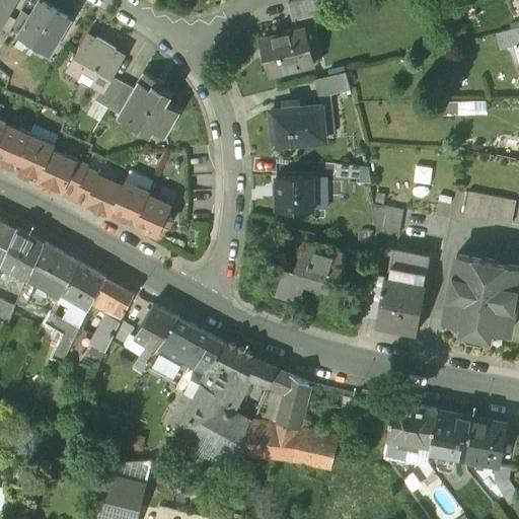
[(0,0),(0,22),(5,14),(13,0),(0,0)]
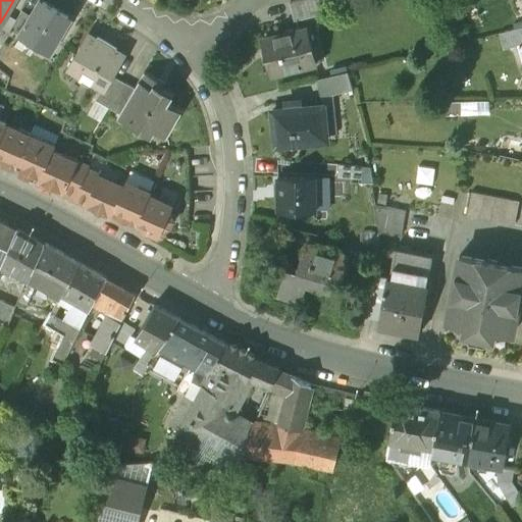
[(70,17),(41,0),(32,16),(20,35),(19,36),(49,53),(70,17)]
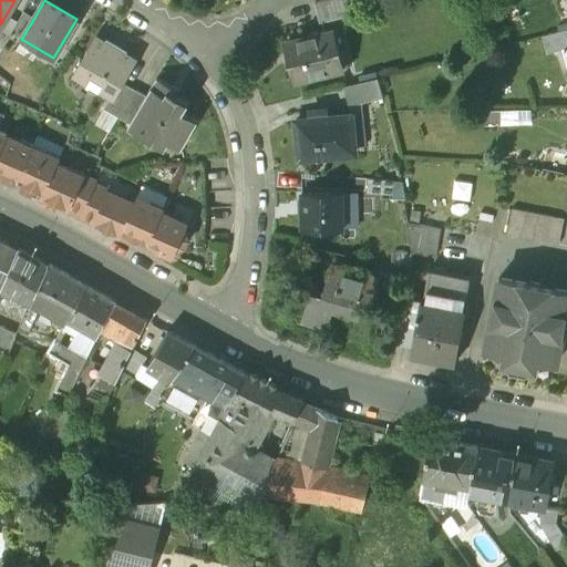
[(351,0),(329,0),(313,4),(319,23),(329,21),(354,14),(351,0)]
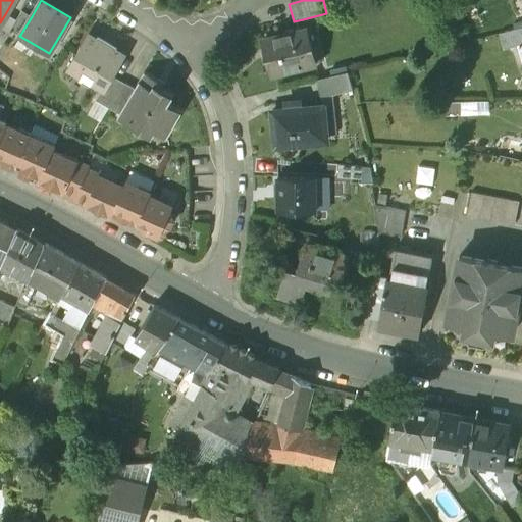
[(15,20),(10,29),(20,35),(32,16),(21,10),(15,20)]
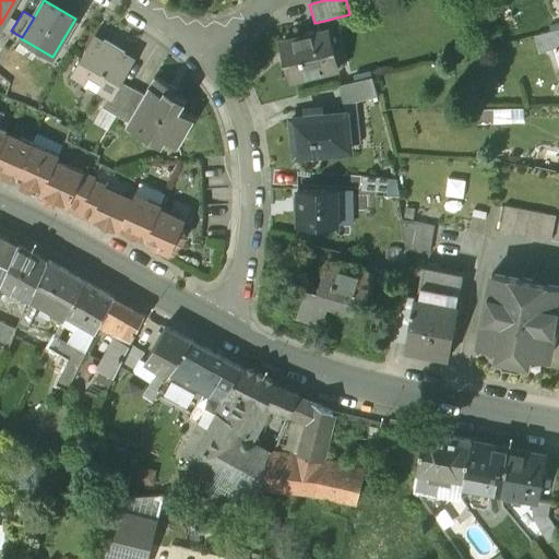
[(6,15),(0,24),(0,47),(1,48),(11,31),(16,22),(6,15)]
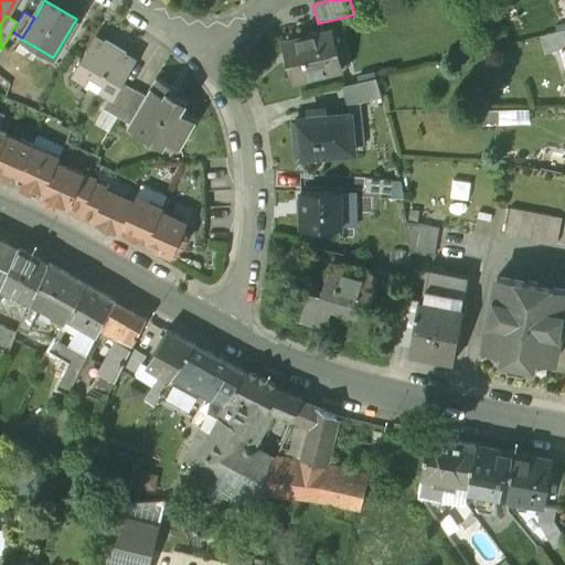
[(328,21),(318,23),(320,34),(330,32),(328,21)]
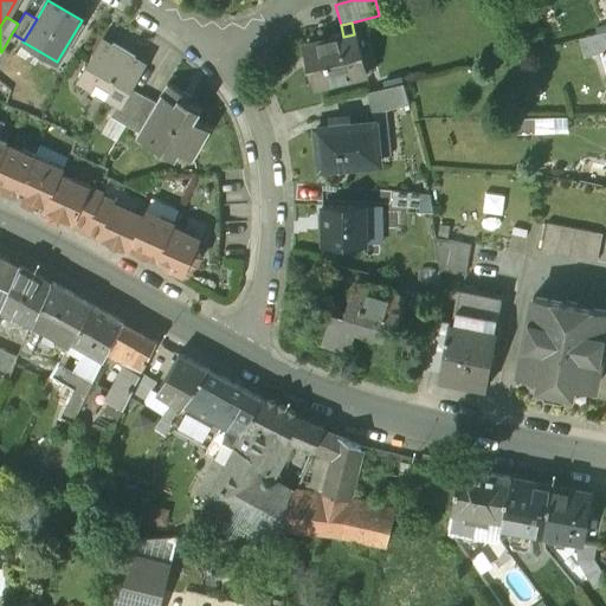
[(605,32),(579,39),(584,58),(605,52),(605,32)]
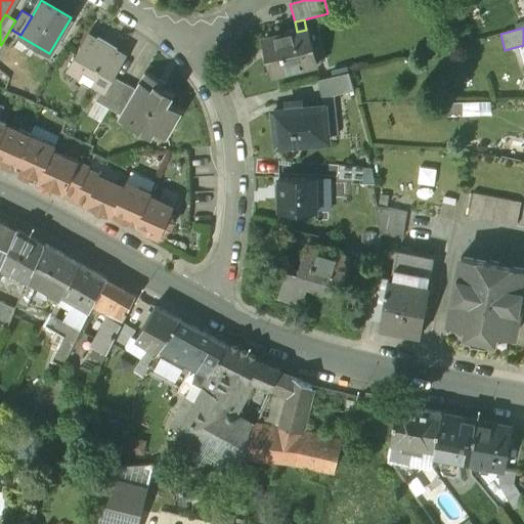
[(297,32),(263,40),(272,77),(315,66),(306,30),(297,32)]
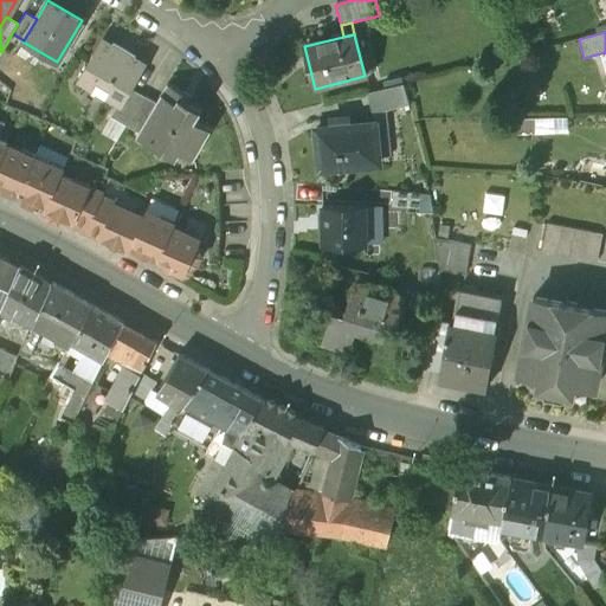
[(135,56),(117,45),(115,49),(103,42),(81,81),(118,103),(120,103),(129,88),(142,65),(133,59),(135,56)]
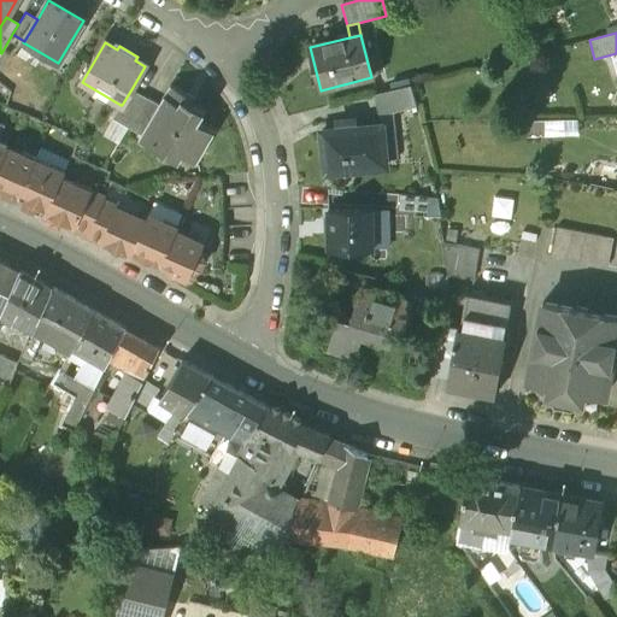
[(186,95),(170,86),(158,105),(142,131),(164,144),(159,151),(178,162),(182,154),(197,163),(213,133),(198,123),(204,113),(183,100),(186,95)]
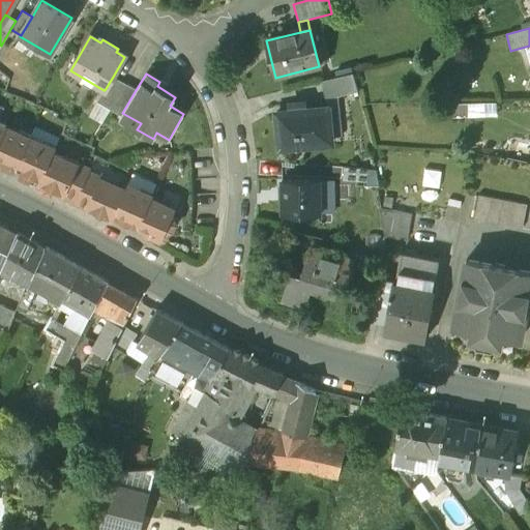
[(321,82),(326,99),(356,91),(352,75),(321,82)]
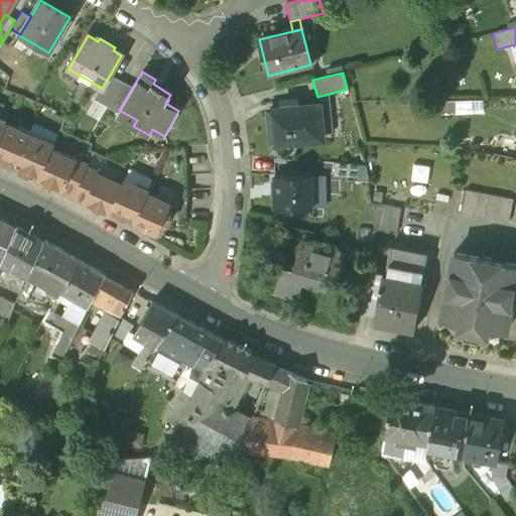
[(122,82),(110,75),(102,88),(101,88),(94,100),(107,107),(122,82)]
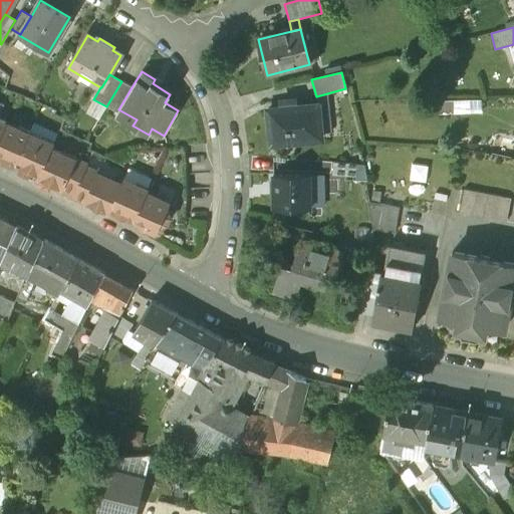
[(121,81),(106,106),(116,112),(118,109),(132,87),(122,82),(121,81)]
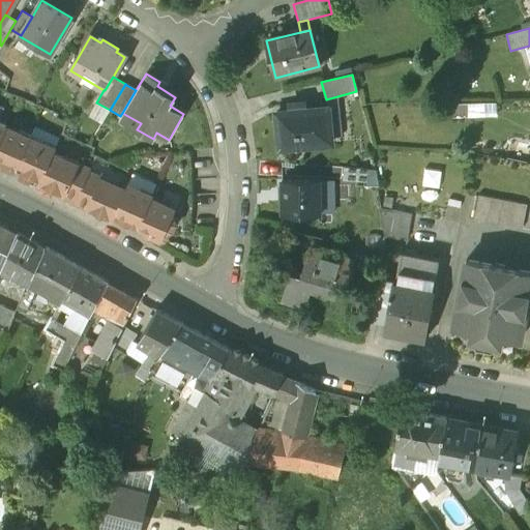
[(450,102),(450,115),(491,113),(491,101),(450,102)]
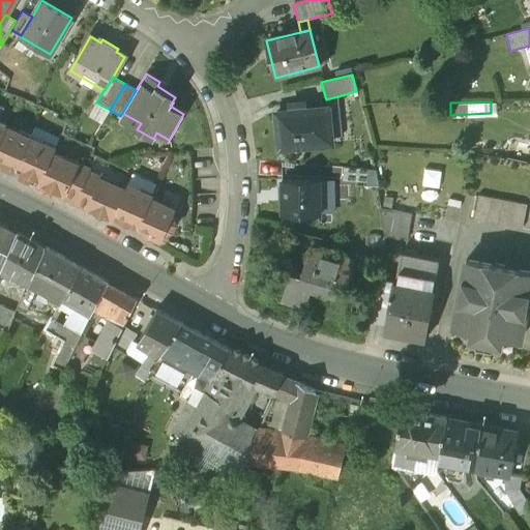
[(274,116),(277,149),(332,144),(328,111),(274,116)]
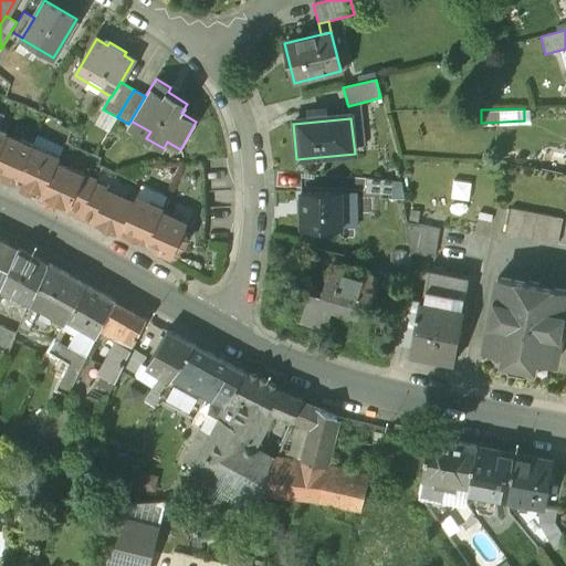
[(22,143),(7,135),(4,138),(0,148),(0,176),(7,179),(8,176),(17,180),(30,150),(21,146),(22,143)]
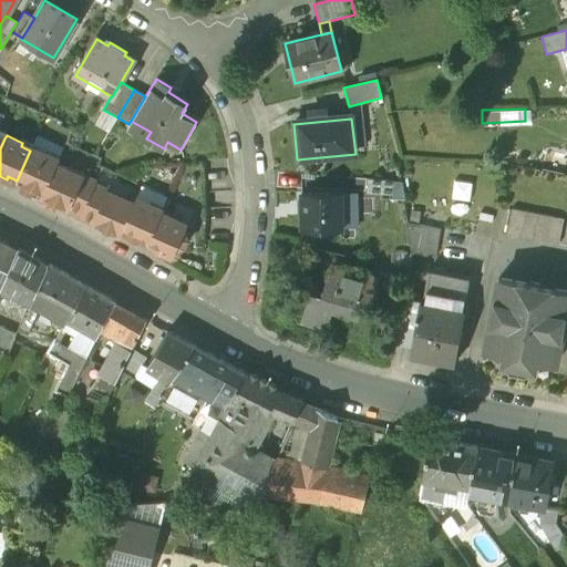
[(17,181),(16,183),(32,191),(33,187),(43,192),(54,165),(59,157),(48,153),(47,155),(31,148),(30,151),(17,181)]
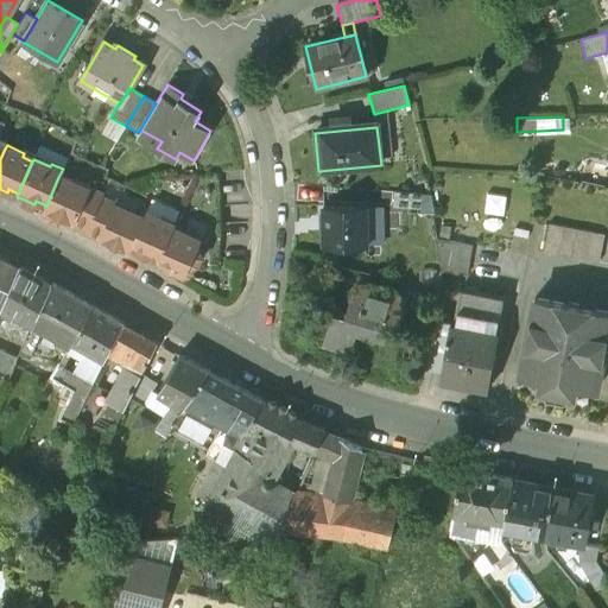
[(101,196),(58,177),(46,206),(43,213),(59,220),(62,216),(88,228),(100,200),(101,196)]
